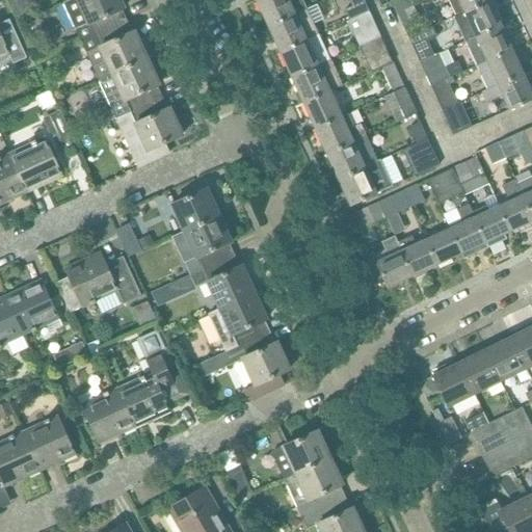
[(10,0),(21,22),(34,16),(26,0),(10,0)]
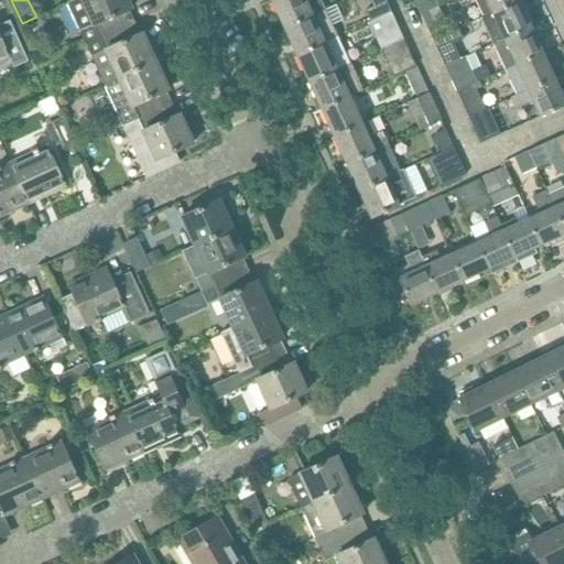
[(73,0),(66,3),(85,44),(129,24),(123,12),(131,9),(127,0),(73,0)]
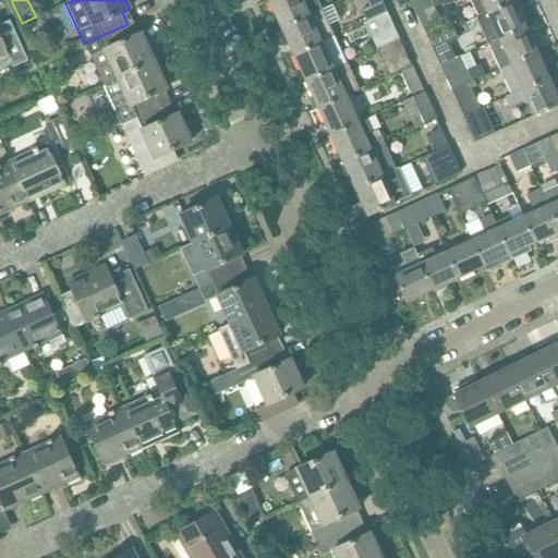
[(269,0),(281,28),(319,11),(314,0),(269,0)]
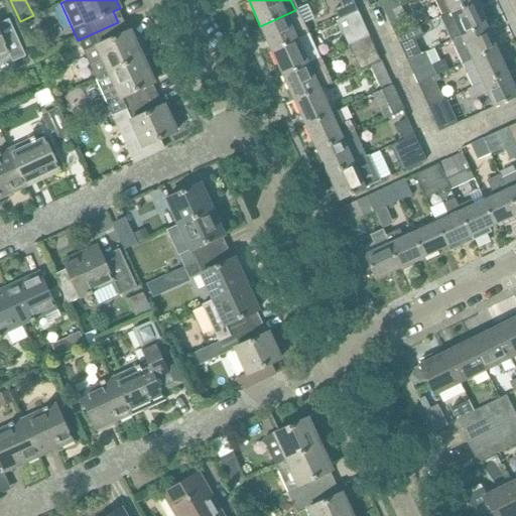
[(338,19),(358,11),(353,0),(340,0),(342,3),(333,8),(338,19)]
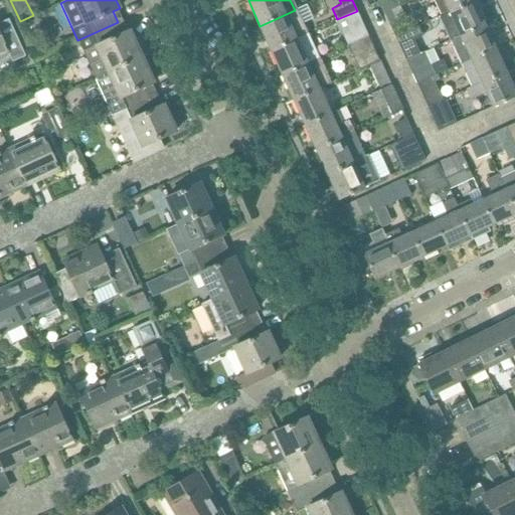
[(397,0),(378,0),(384,13),(400,6),(397,0)]
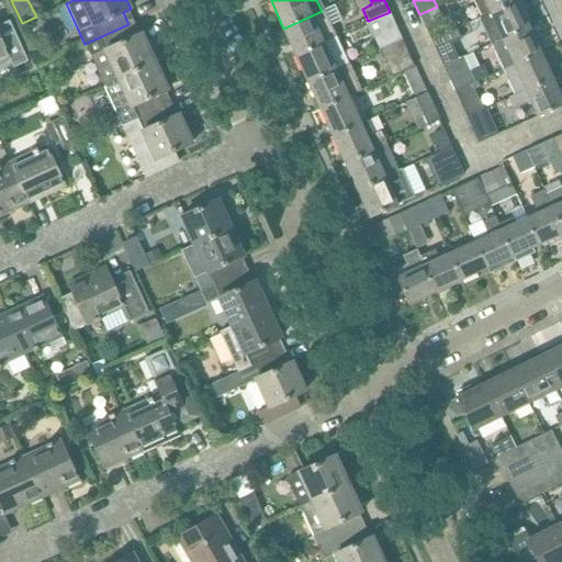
[(517,0),(516,0),(474,0),(482,17),(517,0)]
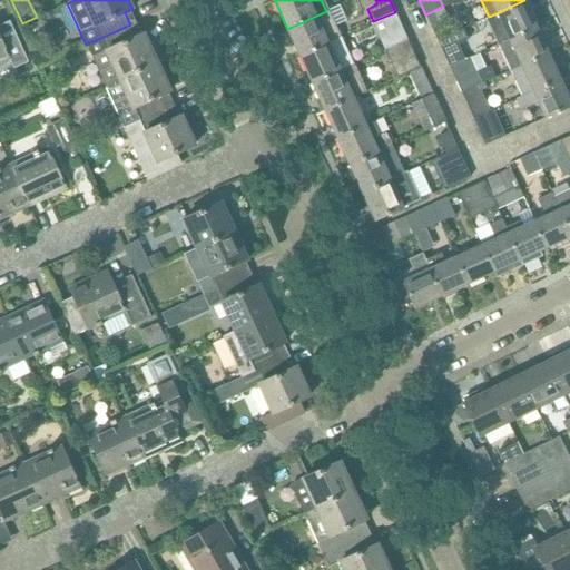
[(524,0),(489,17),(487,18),(499,45),(537,28),(524,0)]
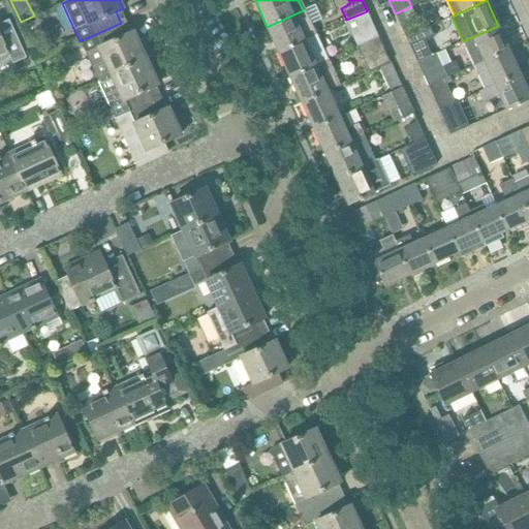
[(417,20),(411,6),(395,13),(401,27),(417,20)]
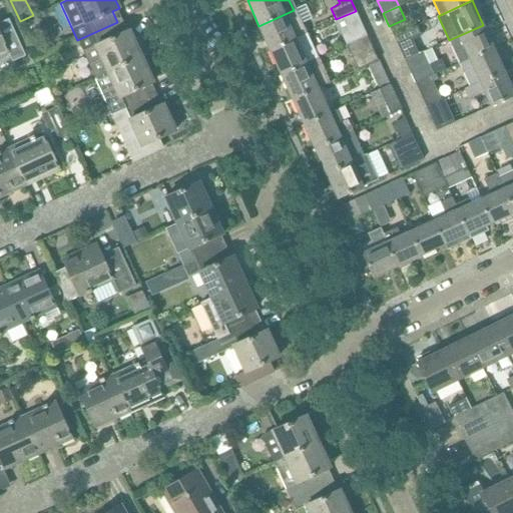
[(259,26),(270,50),(305,34),(294,10),(259,26)]
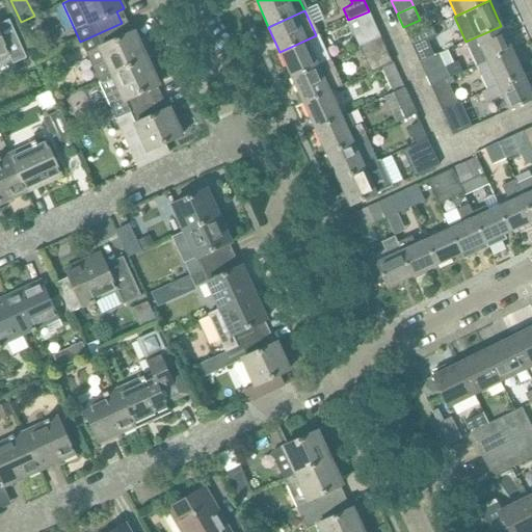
[(0,58),(9,55),(14,63),(27,57),(9,20),(0,23),(0,58)]
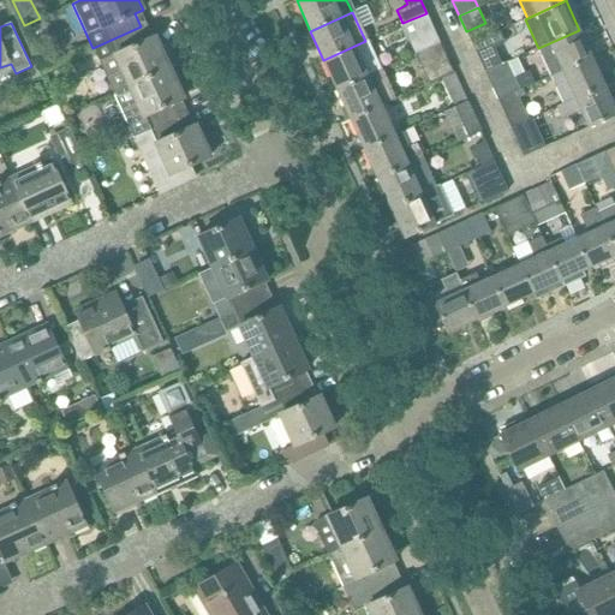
[(147,40),(141,27),(93,48),(114,93),(115,93),(174,65),(165,45),(160,47),(155,36),(147,40)]
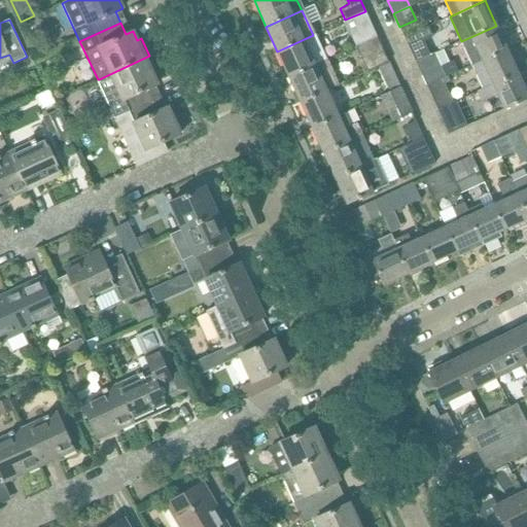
[(372,25),(350,35),(355,47),(367,41),(377,37),(372,25)]
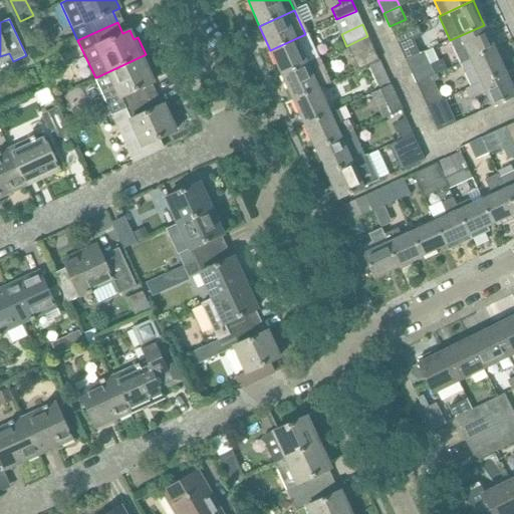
[(450,40),(460,64),(494,48),(484,25),(450,40)]
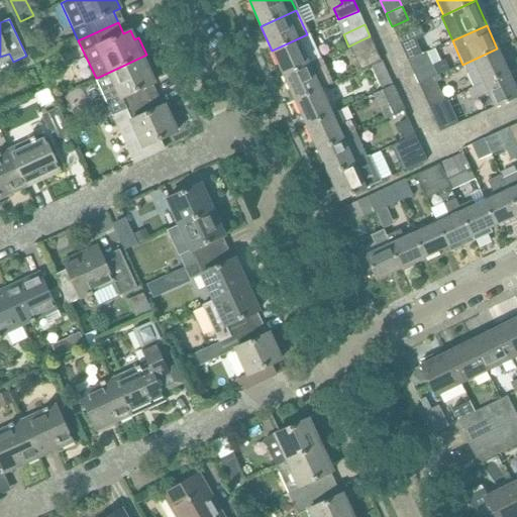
[(412,29),(397,36),(408,61),(423,54),(412,29)]
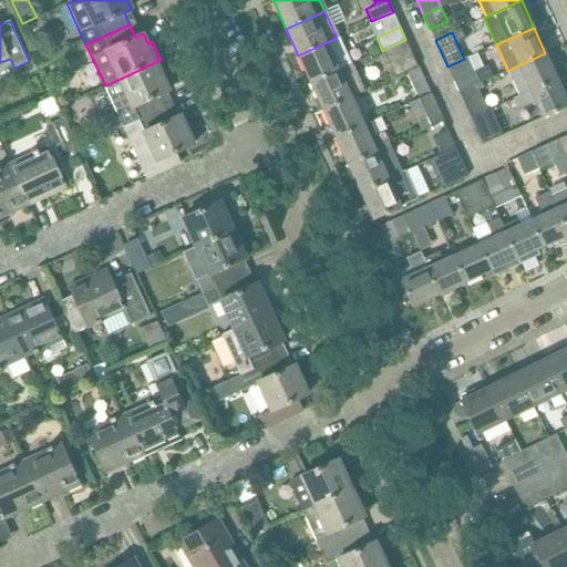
[(337,38),(298,55),(311,83),(349,65),(337,38)]
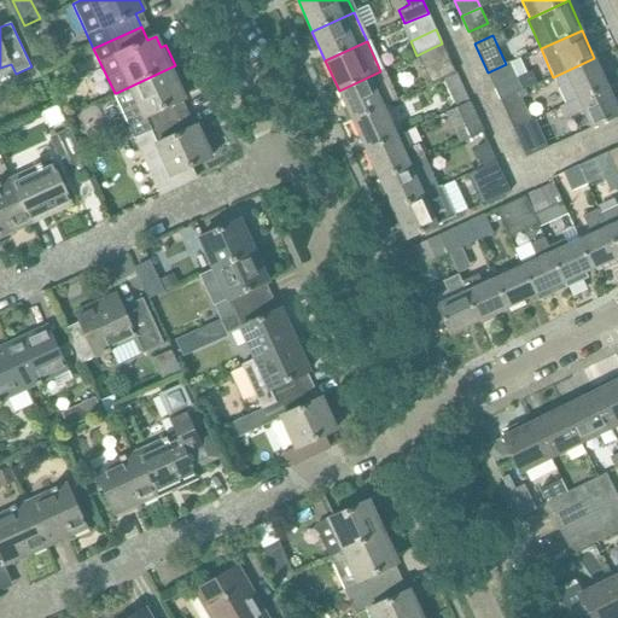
[(430,85),(455,73),(442,44),(431,48),(417,56),(430,85)]
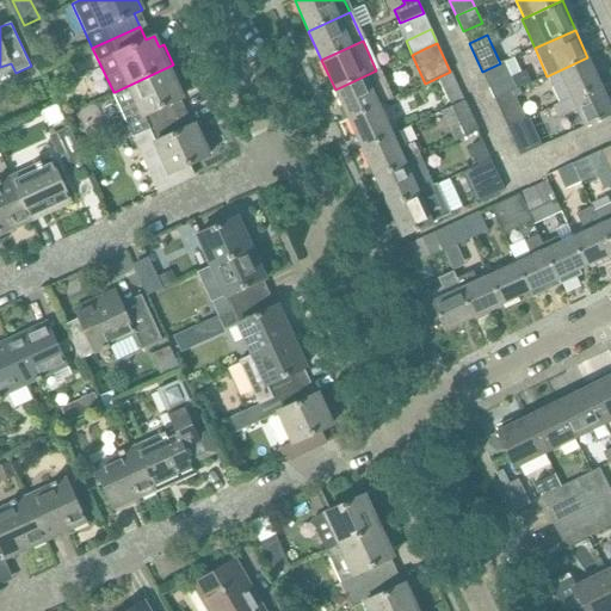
[(547,76),(559,104),(600,85),(587,57),(547,76)]
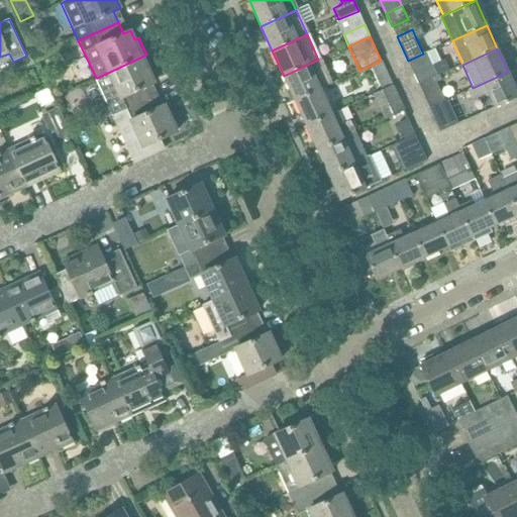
[(426,53),(423,54),(408,61),(419,85),(435,78),(430,67),(432,66),(426,53)]
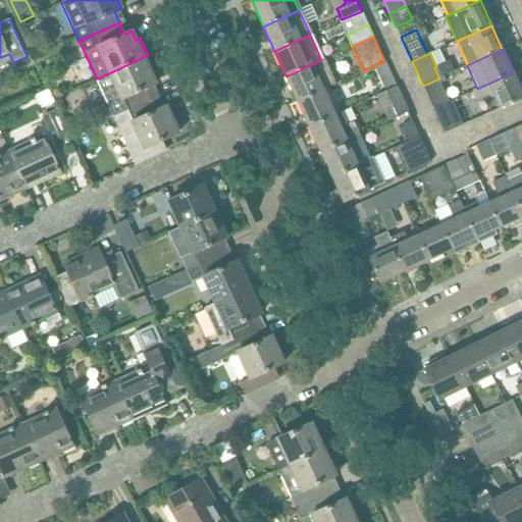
[(115,115),(154,98),(149,87),(156,84),(152,74),(156,72),(148,55),(98,79),(115,115)]
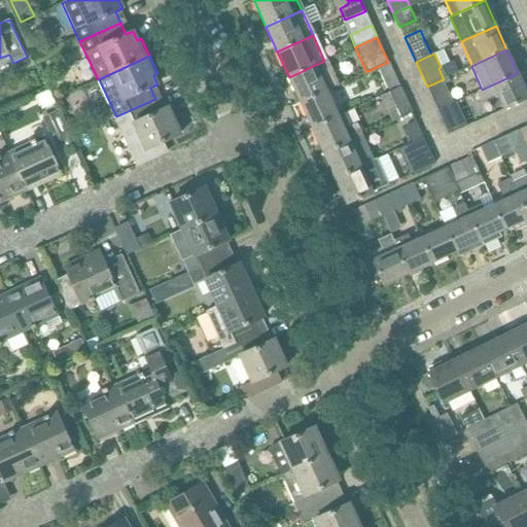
[(301,103),(327,91),(338,85),(326,61),(324,61),(289,77),(301,103)]
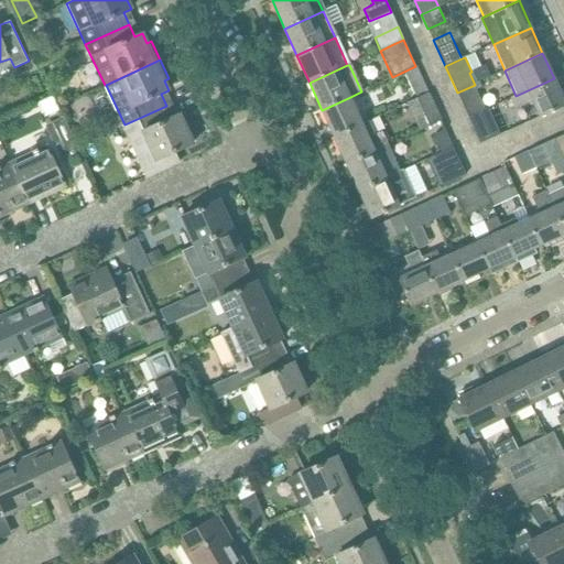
[(418,98),(429,93),(420,76),(409,80),(418,98)]
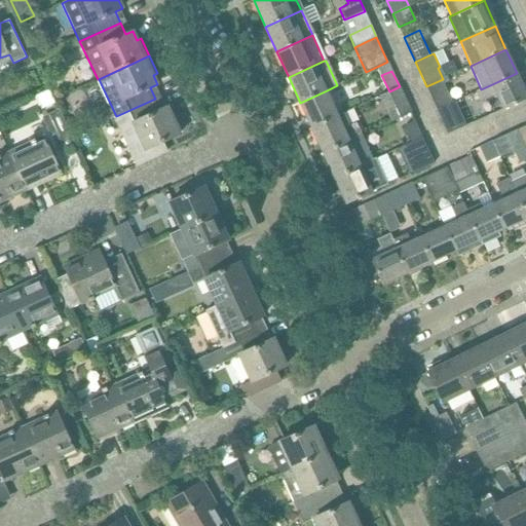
[(525,81),(521,83),(517,73),(481,89),(477,91),(481,101),(497,94),(503,109),(525,98),(525,81)]
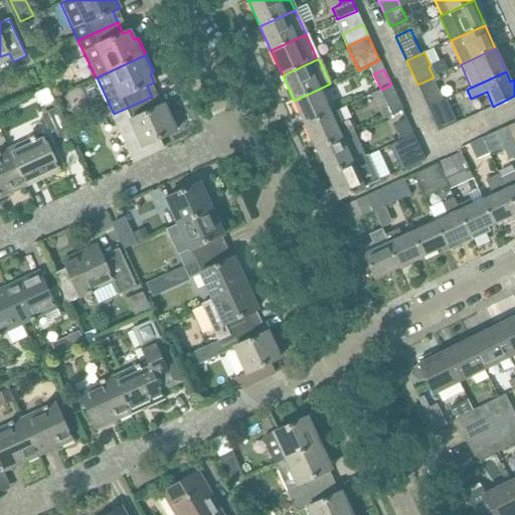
[(434,77),(417,84),(427,108),(444,100),(434,77)]
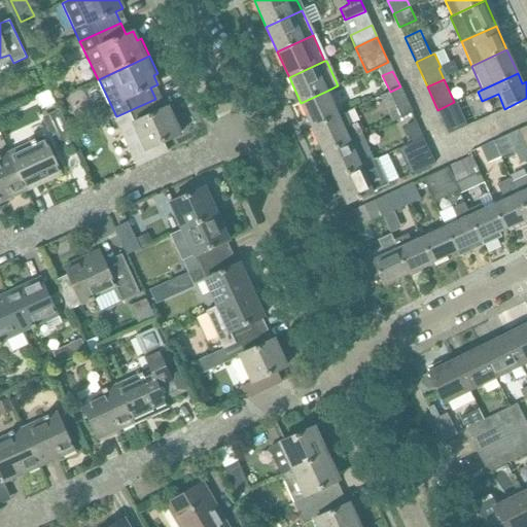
[(412,112),(400,86),(390,92),(380,96),(391,121),(412,112)]
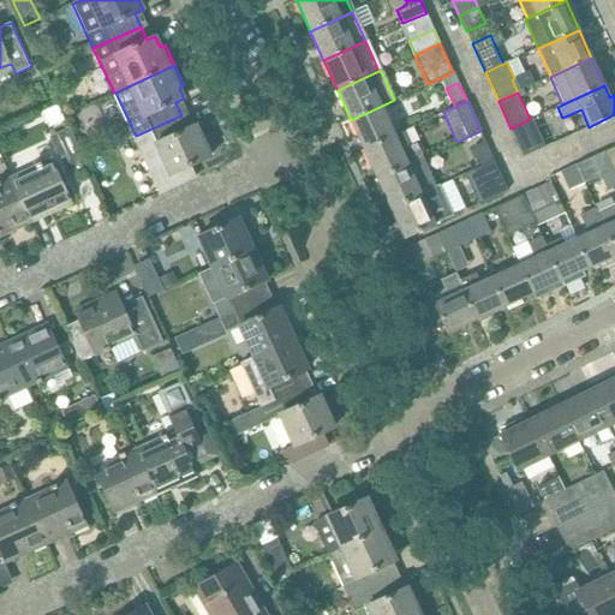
[(382,106),(351,120),(364,149),(395,135),(382,106)]
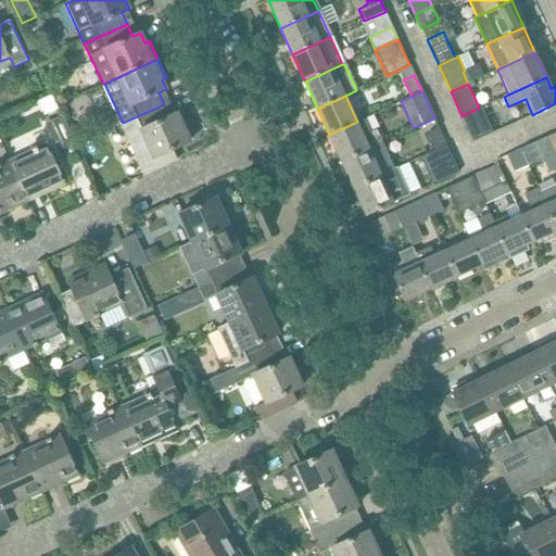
[(177,161),(172,150),(190,141),(177,113),(169,116),(164,104),(123,123),(122,124),(144,175),(177,161)]
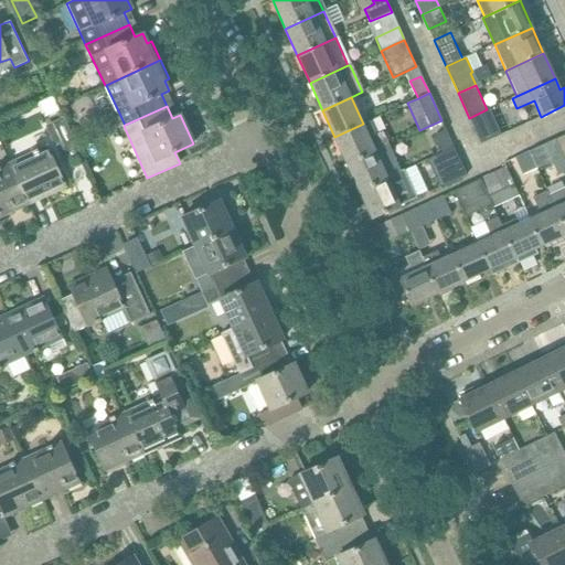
[(469,118),(481,144),(510,130),(503,116),(492,121),(487,109),(469,118)]
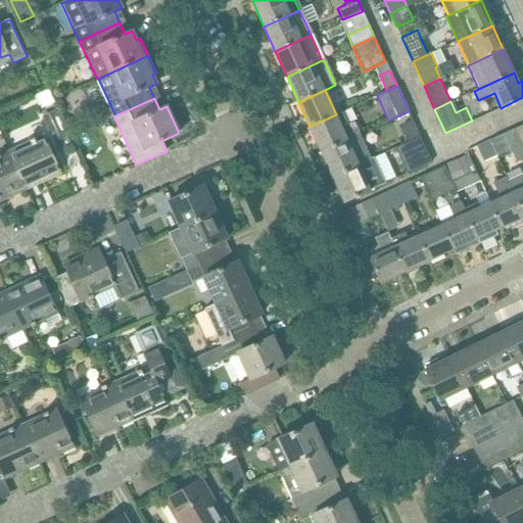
[(90,126),(97,123),(93,112),(85,115),(90,126)]
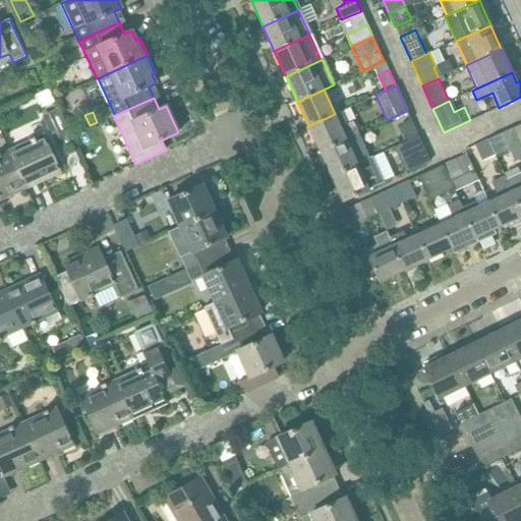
[(335,114),(308,126),(320,151),(346,138),(335,114)]
